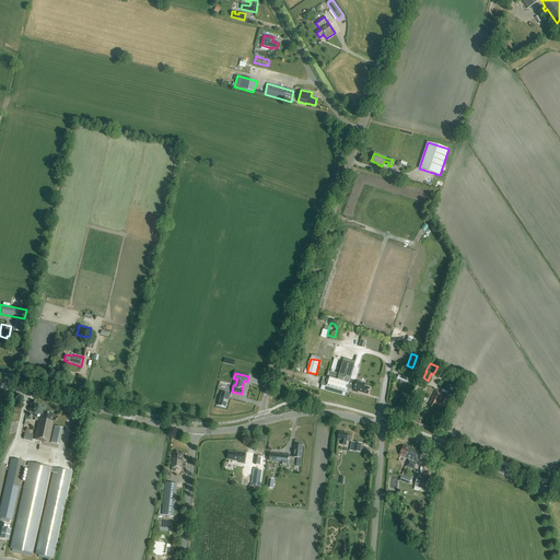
[(399,374),(397,378),(404,382),(401,387),(407,389),(411,380),(399,374)]
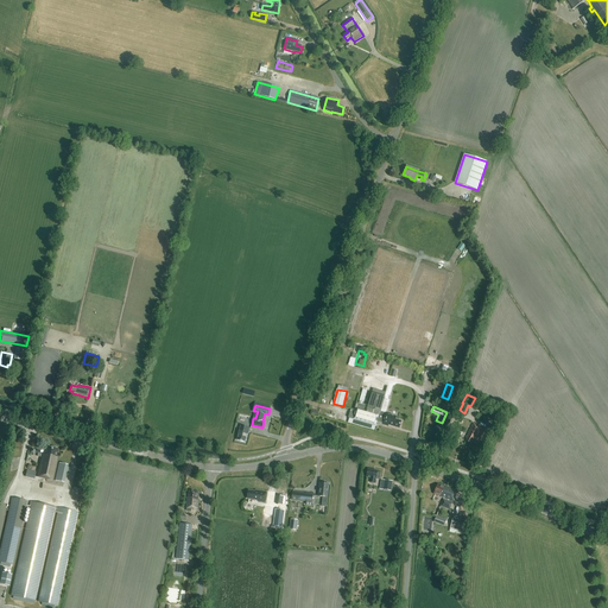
[(358,409),(354,419),(375,425),(377,422),(382,423),(382,424),(387,426),(388,425),(399,429),(401,420),(396,419),(397,417),(391,415),(392,413),(386,412),(385,413),(379,411),(378,415),(358,409)]
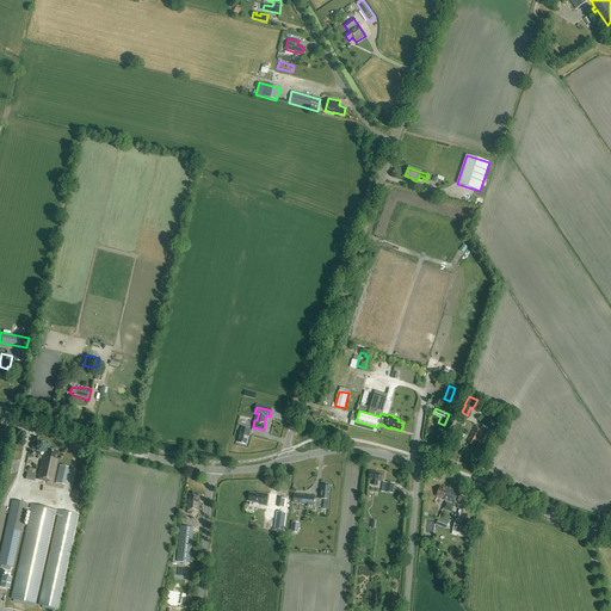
[(473,430),(474,430),(468,440),(469,440),(468,443),(474,446),(474,444),(477,446),(480,443),(481,439),(486,442),(491,433),(475,425),(473,430)]
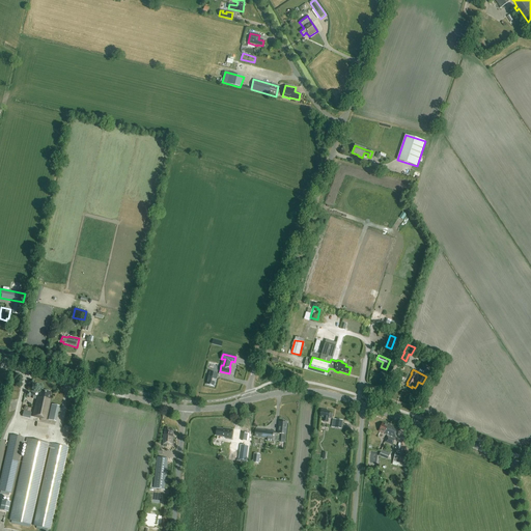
[(217,379),(218,374),(211,372),(207,385),(214,386),(216,379),(217,379)]
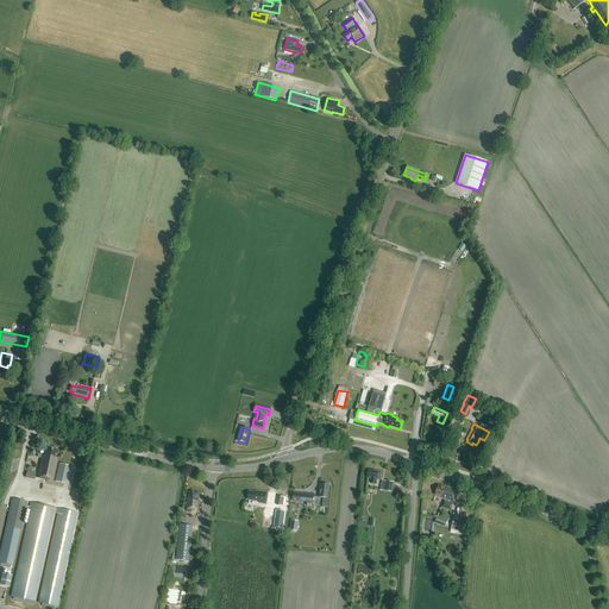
[(54,481),(58,457),(57,457),(58,450),(45,446),(43,456),(39,454),(41,451),(36,450),(36,453),(38,453),(37,457),(41,458),(36,477),(54,481)]
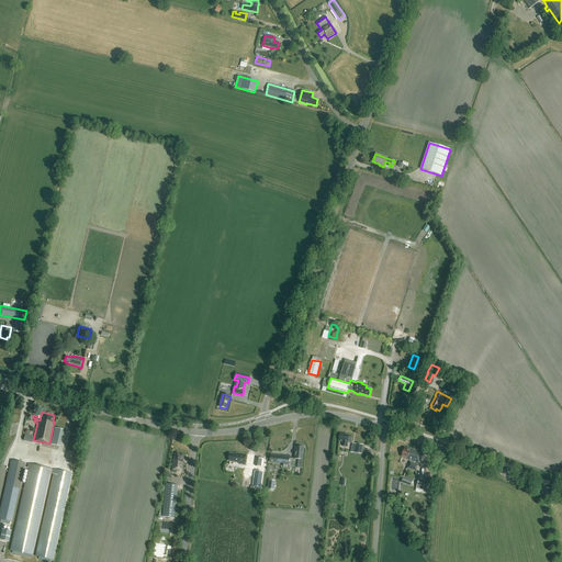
[(51,445),(59,446),(63,429),(55,428),(51,445)]
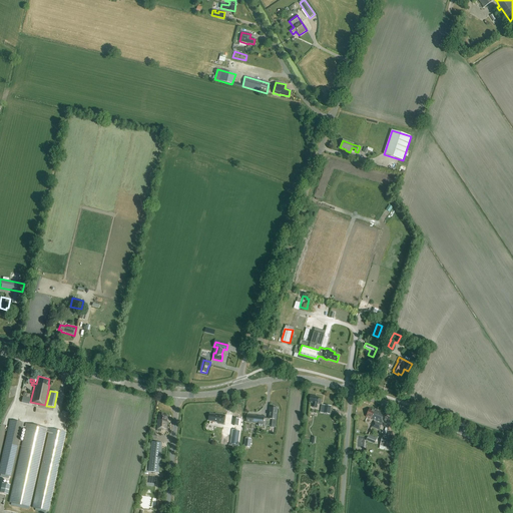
[(317,408),(318,404),(321,405),(322,399),(319,398),(311,396),(309,403),(313,404),(313,408),(317,408)]
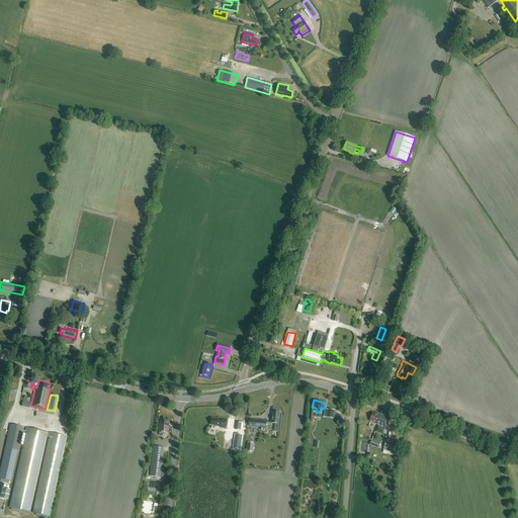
[(278,428),(280,413),(272,412),(271,423),(274,423),(274,428),(278,428)]
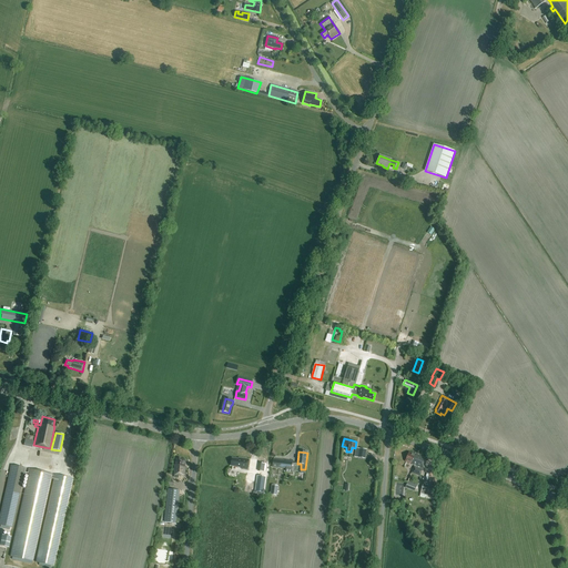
[(419,477),(423,468),(428,457),(416,453),(415,454),(409,453),(406,460),(411,463),(411,464),(414,466),(411,473),(419,477)]
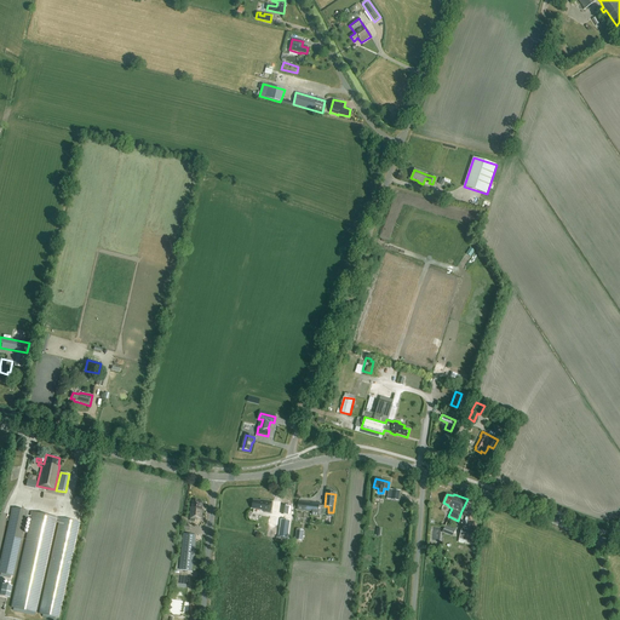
[(189,518),(190,518),(190,521),(191,522),(194,522),(195,521),(195,518),(202,520),(204,510),(202,510),(202,501),(199,501),(197,501),(197,500),(196,500),(195,500),(194,500),(194,501),(193,501),(193,507),(190,507),(189,518)]
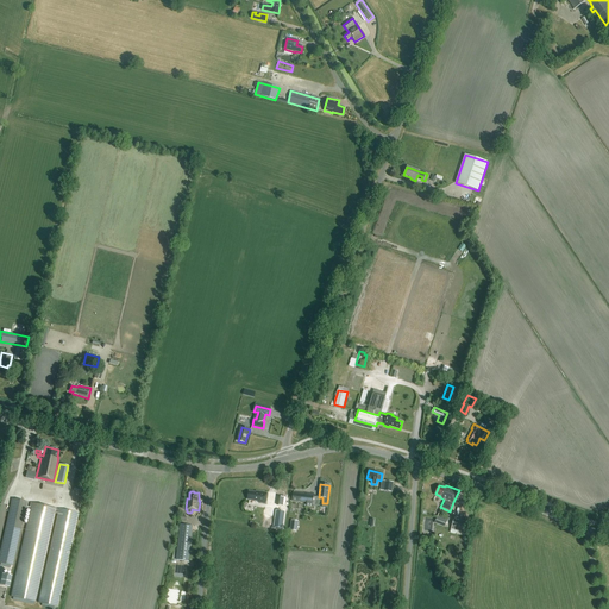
[(265,503),(268,493),(256,491),(256,493),(249,491),(248,500),(255,501),(253,502),(265,503)]
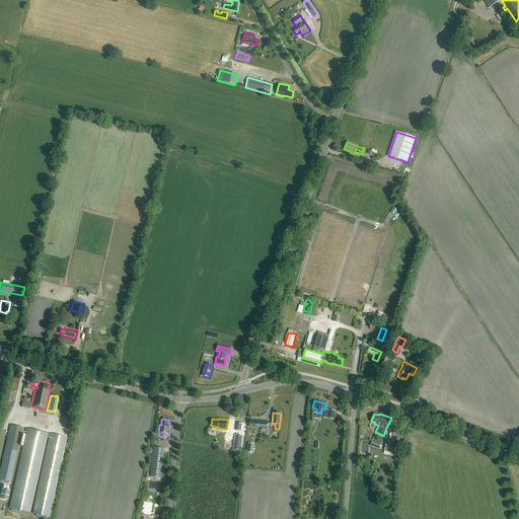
[(266,432),(268,422),(249,420),(248,427),(262,428),(261,431),(266,432)]
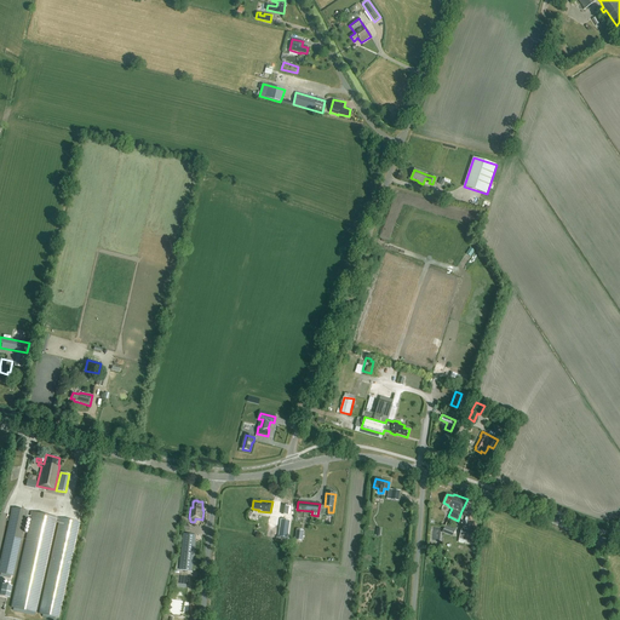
[(0,561),(0,573),(13,577),(28,511),(12,507),(0,561)]
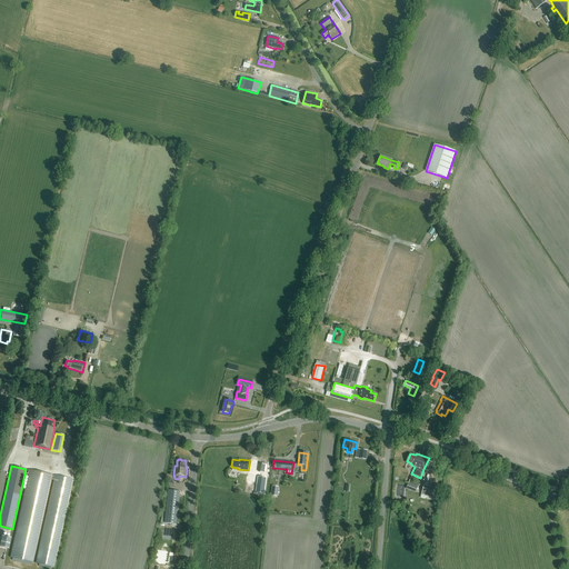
[(10,558),(33,562),(52,475),(29,470),(10,558)]
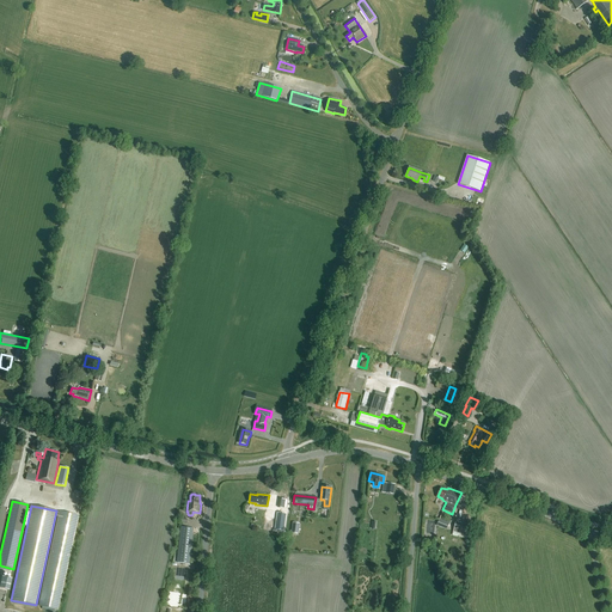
[(38,606),(59,610),(79,515),(59,512),(38,606)]
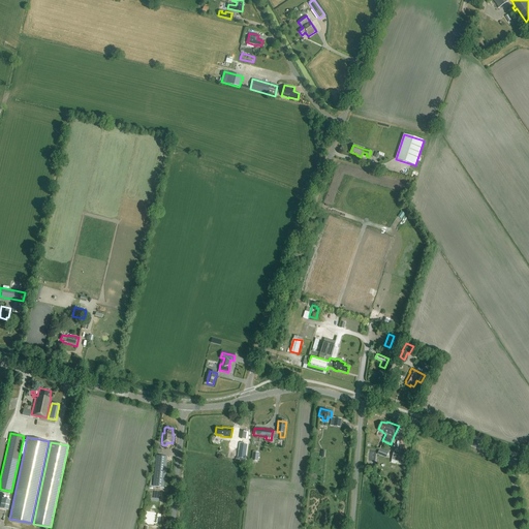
[(240,443),(238,458),(245,459),(247,444),(240,443)]
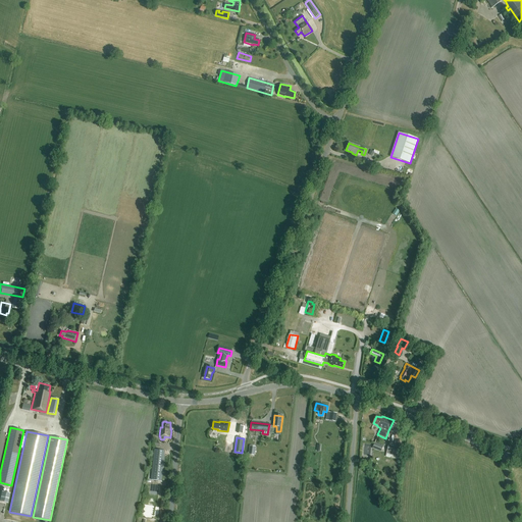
[(381,452),(383,446),(375,442),(373,448),(381,452)]
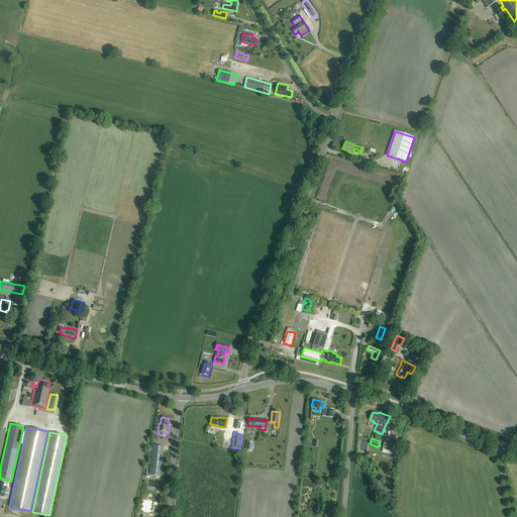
[(399,443),(386,440),(383,451),(397,454),(399,443)]
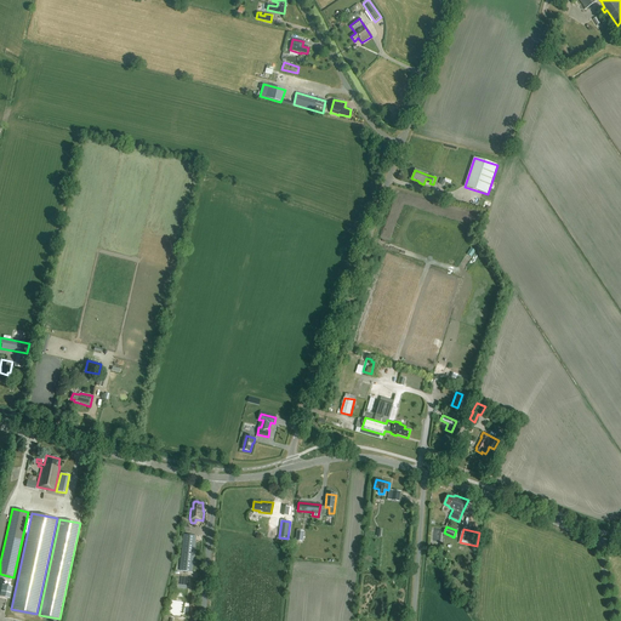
[(183,535),(180,571),(193,573),(197,536),(183,535)]
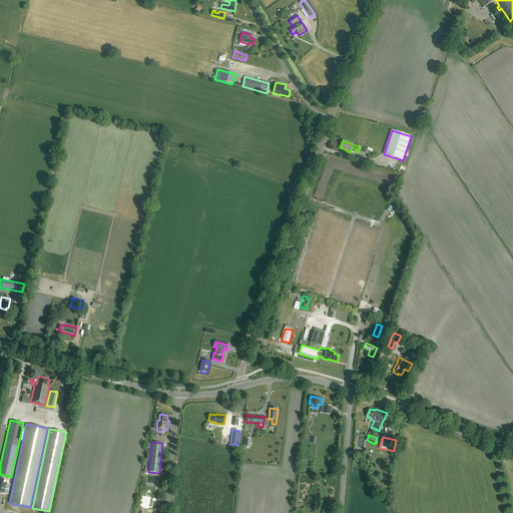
[(0,492),(8,494),(10,485),(2,483),(0,491),(0,492)]
